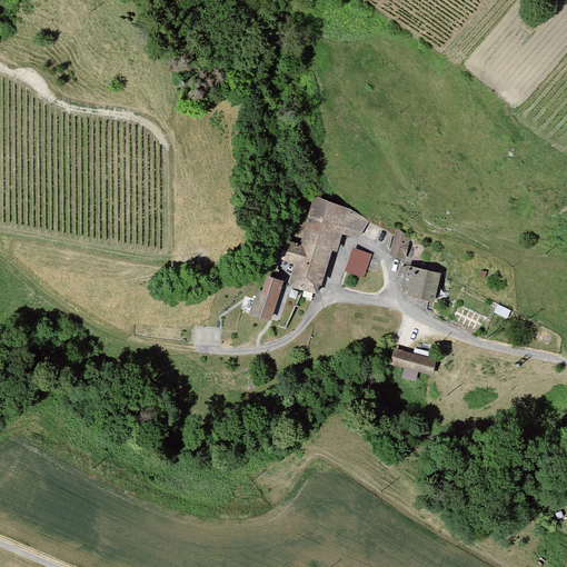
[(300,244),(282,239),(278,259),(295,264),(288,285),(317,294),(319,285),(325,285),(332,250),(338,251),(341,238),(355,244),(368,219),(351,208),(330,200),(311,197),(300,244)]
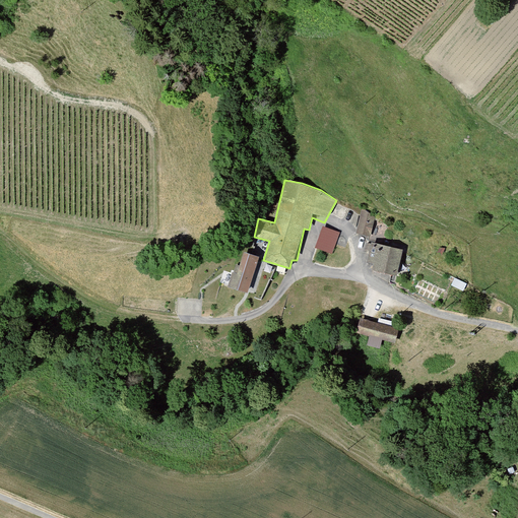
[(375,211),(361,208),(355,231),(369,234),(368,238),(372,239),(368,261),(376,263),(375,269),(400,275),(407,246),(392,242),(394,235),(382,232),(384,222),(373,220),(375,211)]
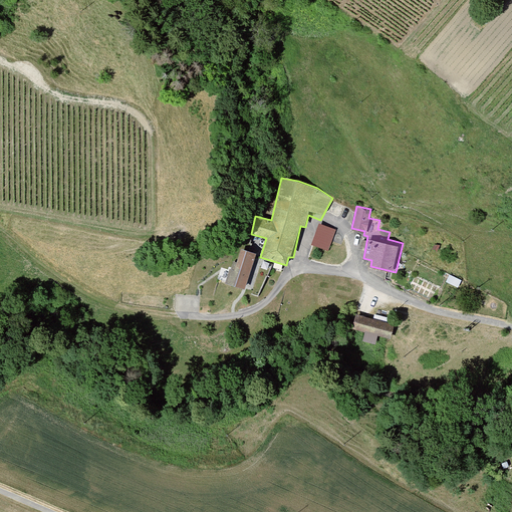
[(317,225),(311,245),(327,250),(330,240),(340,244),(343,234),(317,225)]
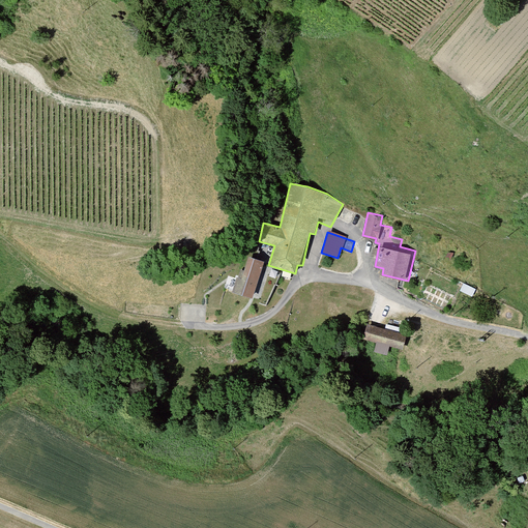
[(248,256),(241,279),(238,276),(233,292),(255,299),(266,262),(248,256)]
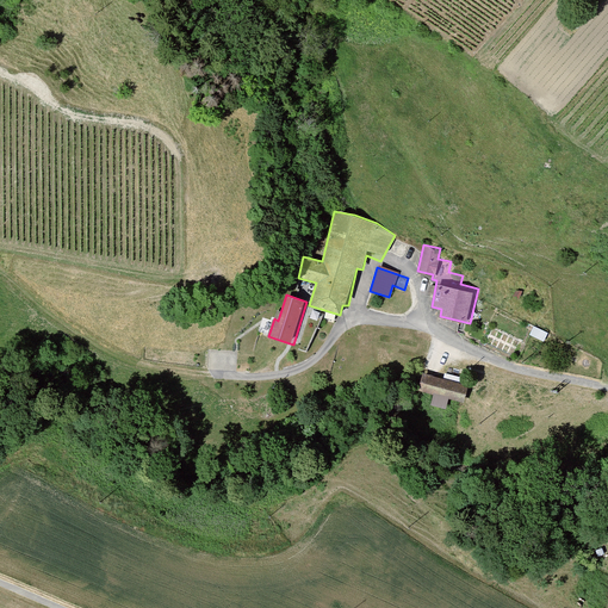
[(470,386),(423,373),(419,391),(434,396),(433,401),(446,404),(447,401),(467,405),(471,394),(470,386)]
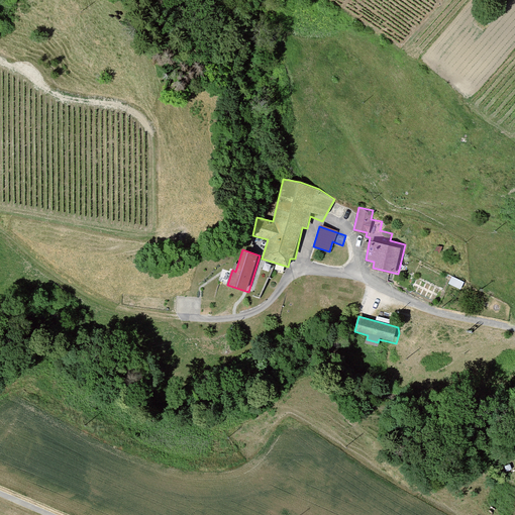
All buildings are outlined.
